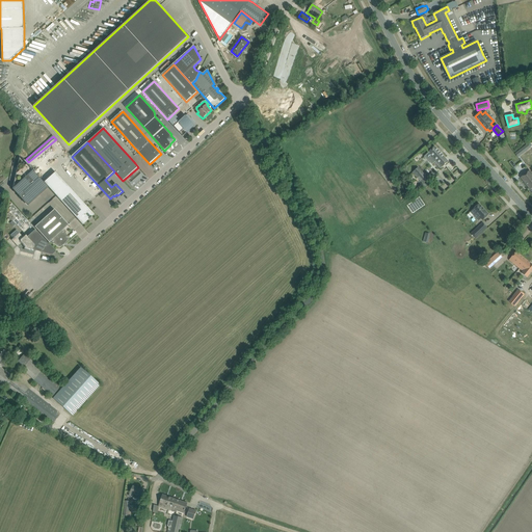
[(528,143),(514,154),(517,157),(531,148),(528,143)]
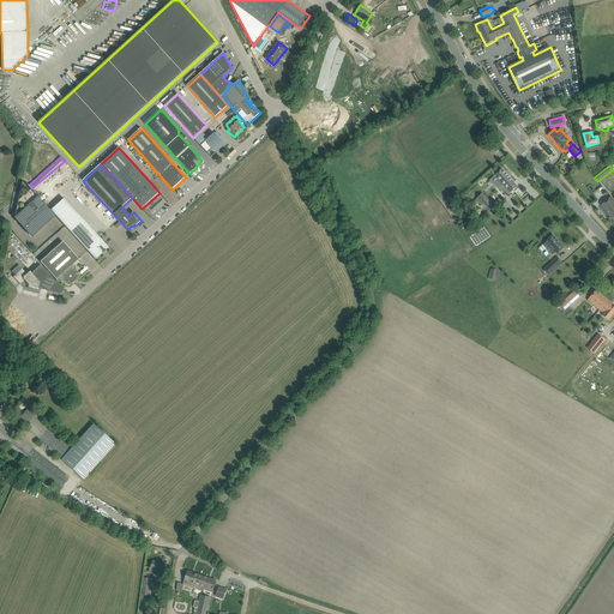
[(509,194),(513,191),(517,187),(501,169),(495,175),(492,179),(492,180),(494,182),(495,182),(498,180),(498,181),(509,194)]
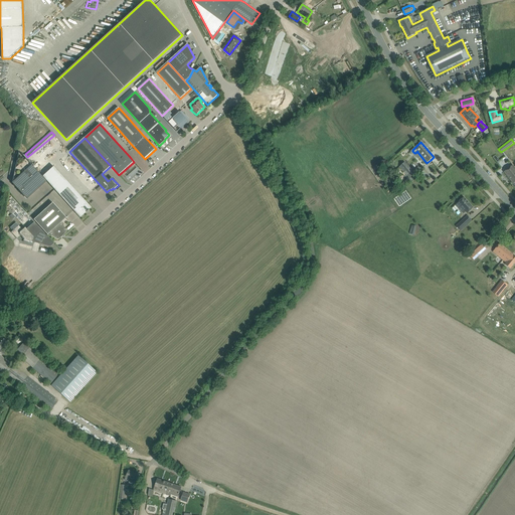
[(15,168),(11,183),(22,194),(26,199),(30,196),(46,181),(26,159),(15,168)]
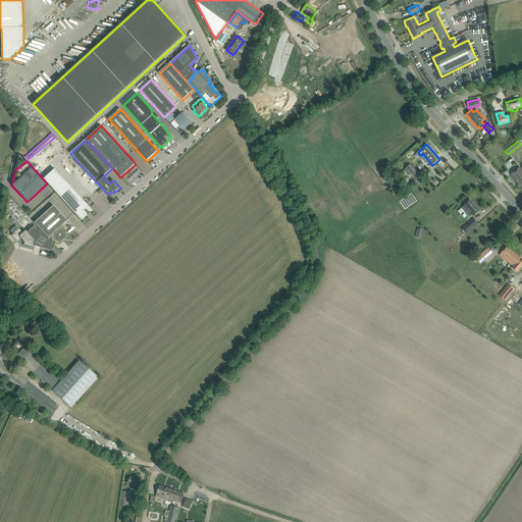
[(417,179),(421,176),(411,164),(405,169),(408,173),(409,172),(415,178),(414,179),(415,180),(413,183),(416,186),(419,184),(419,183),(417,179)]
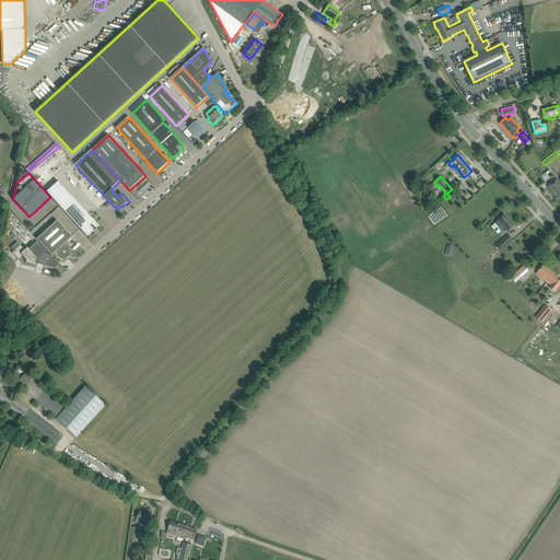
[(558,199),(559,197),(559,182),(558,179),(552,184),(548,187),(558,199)]
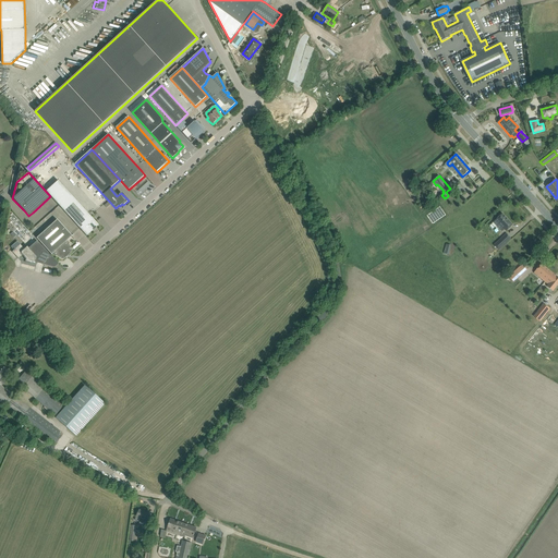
[(98,225),(95,221),(58,180),(46,191),(86,235),(98,225)]
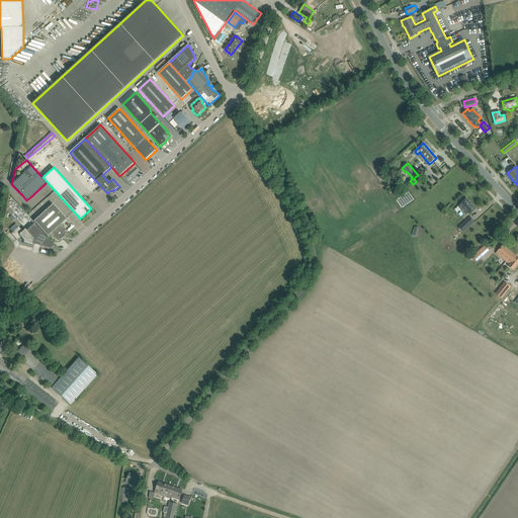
[(392,175),(386,180),(391,185),(396,180),(392,175)]
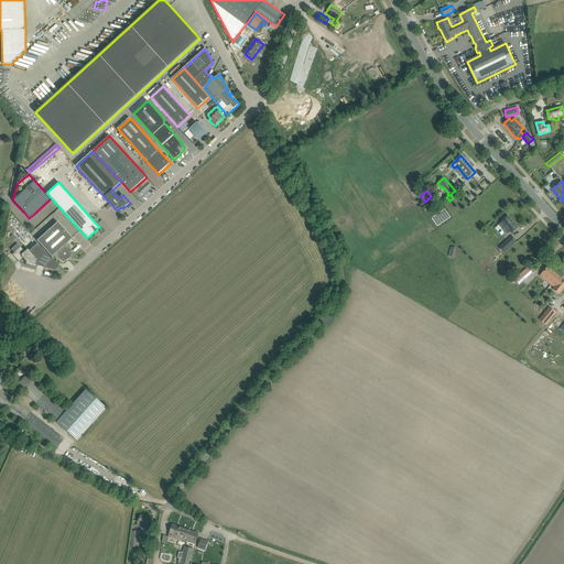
[(511,234),(518,228),(508,216),(501,223),(499,225),(508,234),(510,231),(511,234)]
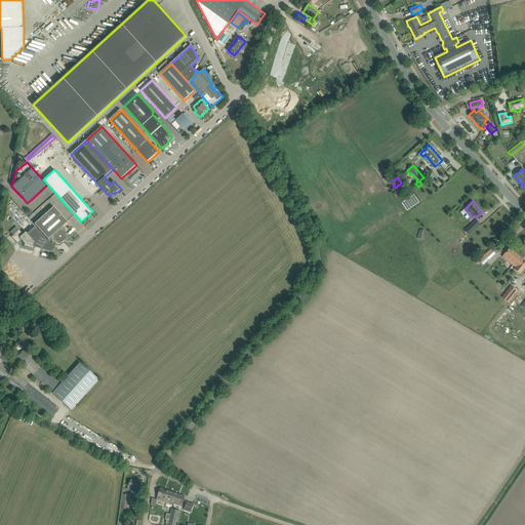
[(68,221),(64,218),(53,207),(34,224),(45,236),(48,239),(49,238),(52,241),(52,240),(58,244),(58,243),(59,244),(68,237),(67,236),(68,236),(65,230),(66,229),(63,227),(68,221)]
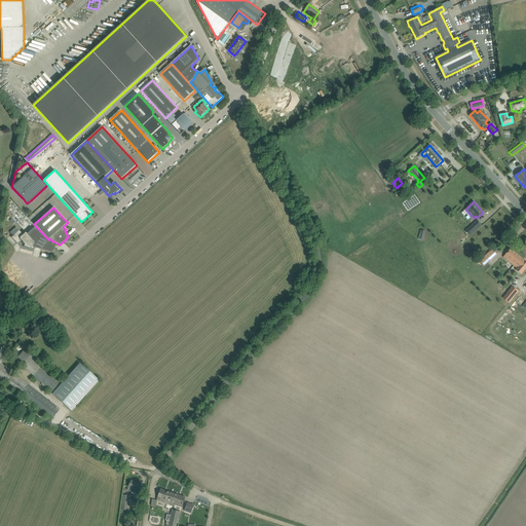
[(13,224),(22,216),(19,213),(10,220),(13,224)]
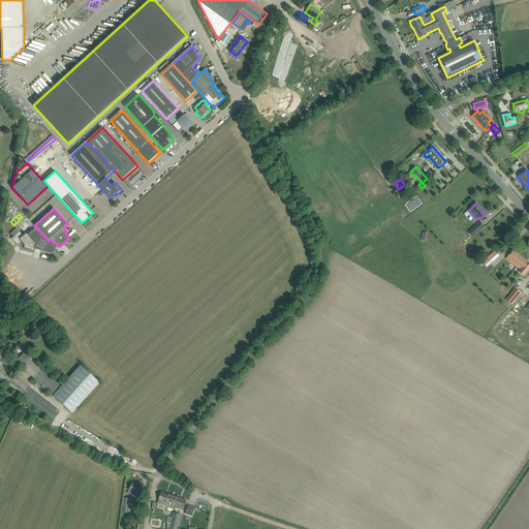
[(473,238),(480,230),(476,225),(468,232),(473,238)]
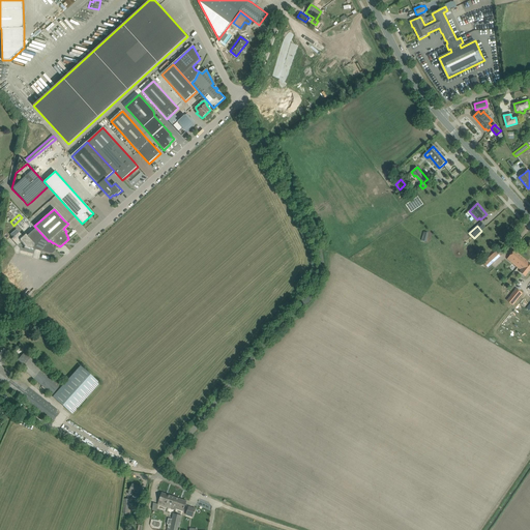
[(50,243),(49,244),(35,229),(25,238),(19,232),(12,237),(12,238),(11,239),(18,245),(22,242),(25,245),(25,247),(33,249),(52,255),(56,251),(50,243)]
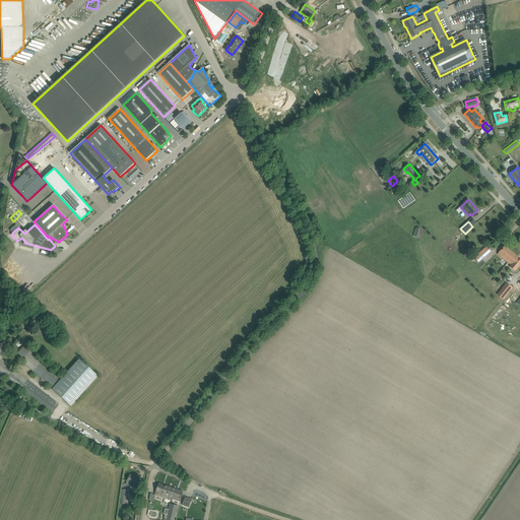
[(505,246),(498,254),(512,266),(511,267),(515,271),(519,265),(519,264),(519,258),(518,257),(505,246)]
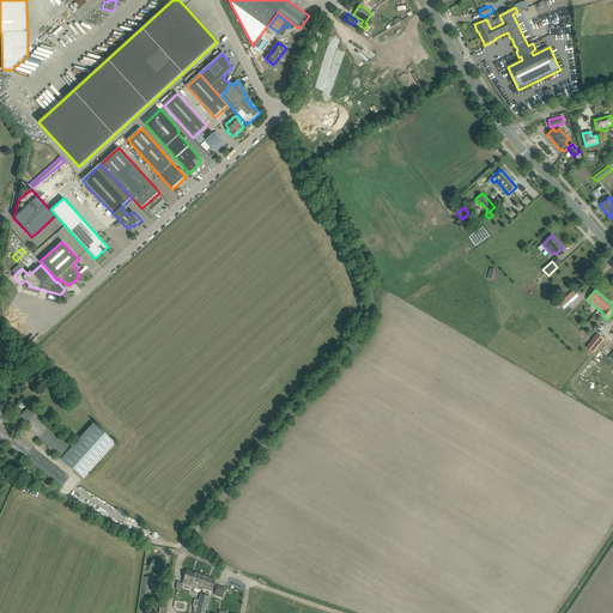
[(568,296),(559,304),(564,310),(572,302),(568,296)]
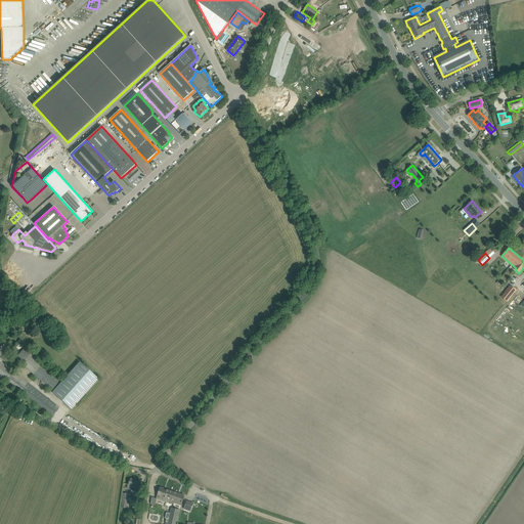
[(506,293),(501,298),(507,302),(509,299),(516,290),(511,286),(506,292),(505,293),(506,293)]
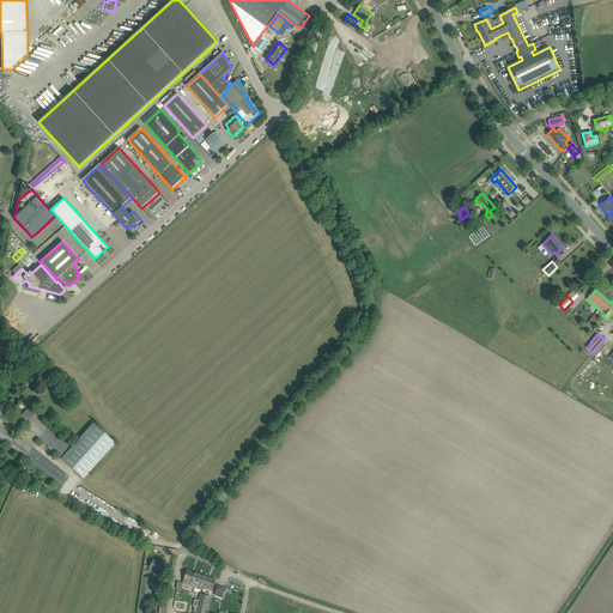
[(0,393),(4,398),(14,389),(11,384),(0,393)]
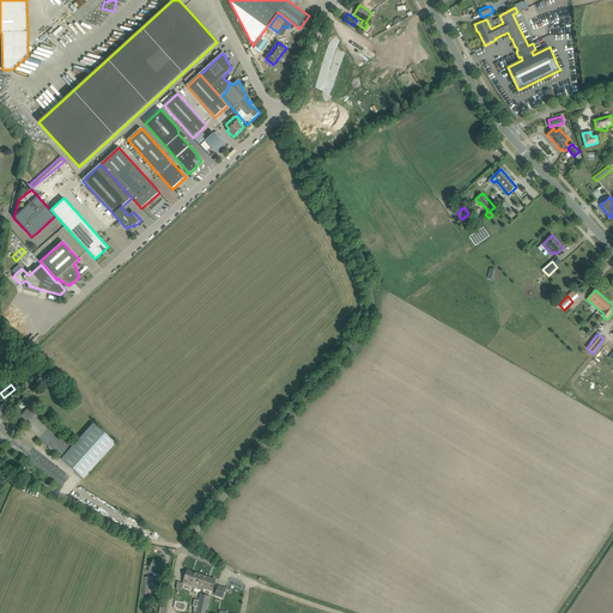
[(16,435),(1,425),(5,420),(0,416),(7,407),(0,401),(0,441),(7,447),(6,447),(60,489),(70,477),(16,435)]
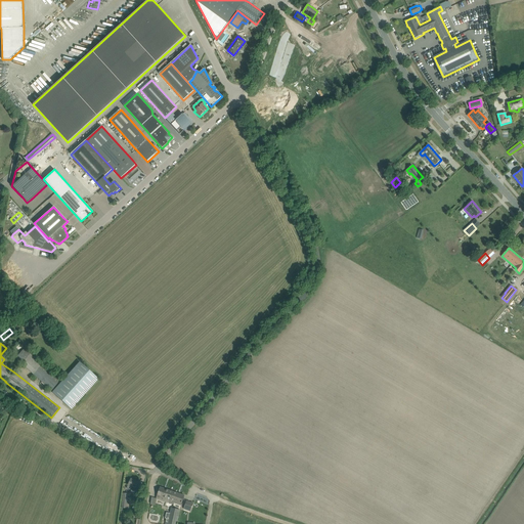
[(20,343),(15,347),(19,352),(25,348),(20,343)]
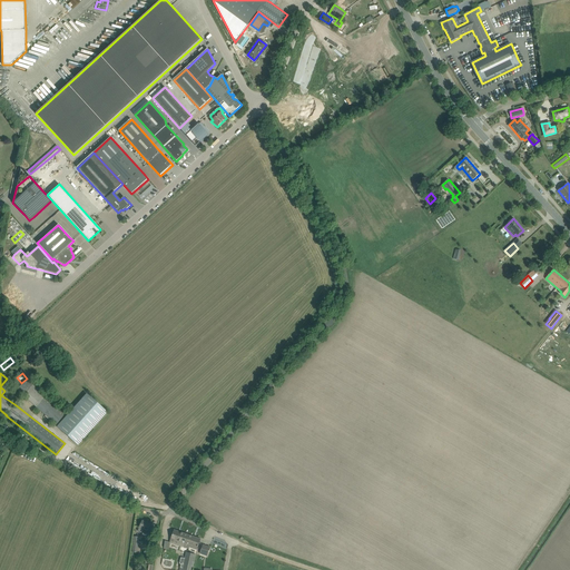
[(46,396),(47,395),(28,377),(17,390),(23,395),(56,424),(66,414),(46,396)]
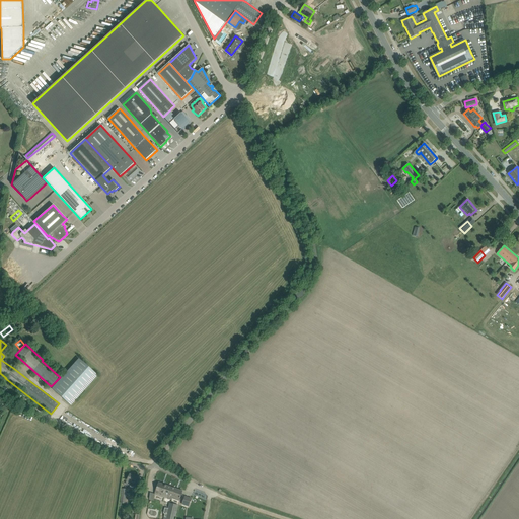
[(70,405),(97,375),(79,359),(52,388),(70,405)]
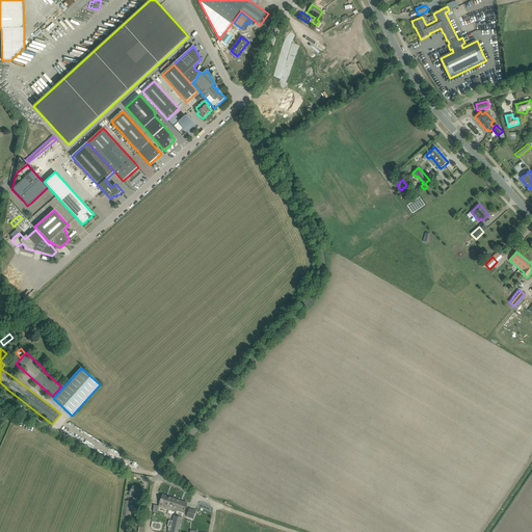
[(142,498),(138,496),(141,489),(133,486),(130,491),(135,494),(133,499),(132,500),(139,503),(142,498)]
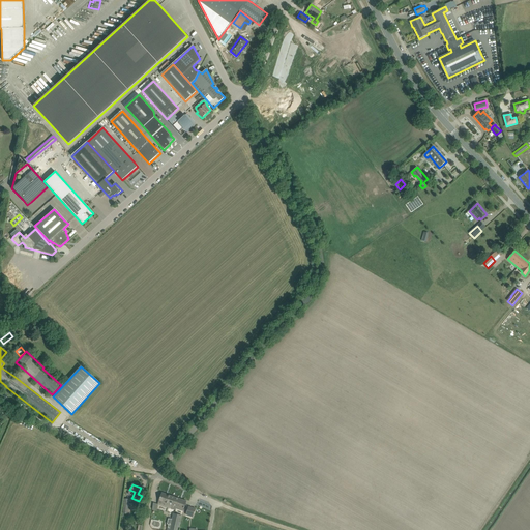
[(168,504),(171,496),(163,493),(159,501),(166,503),(165,506),(175,510),(176,508),(174,507),(175,506),(168,504)]
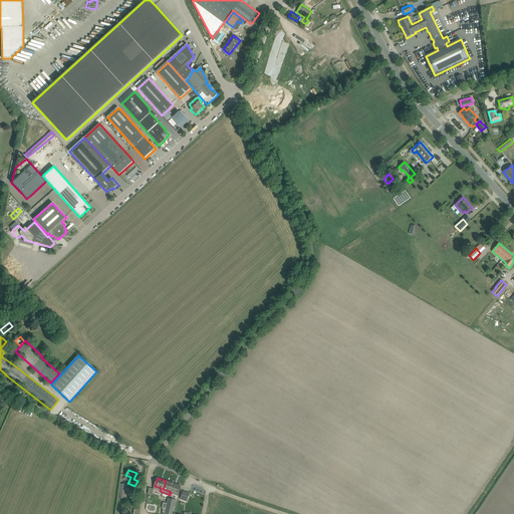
[(181,486),(169,482),(166,481),(163,489),(170,491),(169,492),(171,493),(178,496),(181,486)]
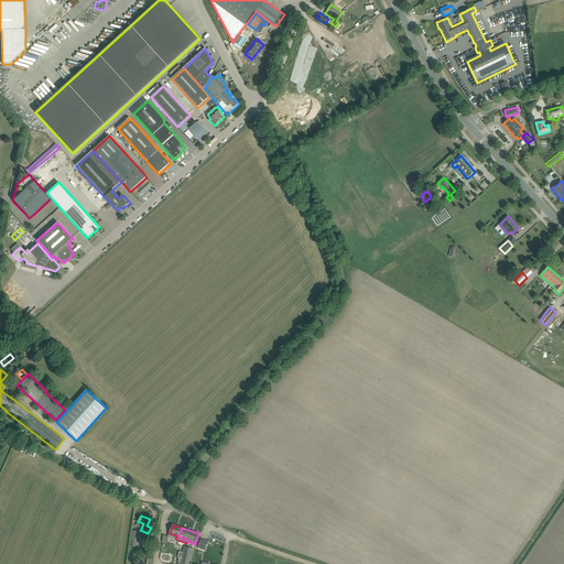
[(205,551),(208,542),(202,539),(198,549),(205,551)]
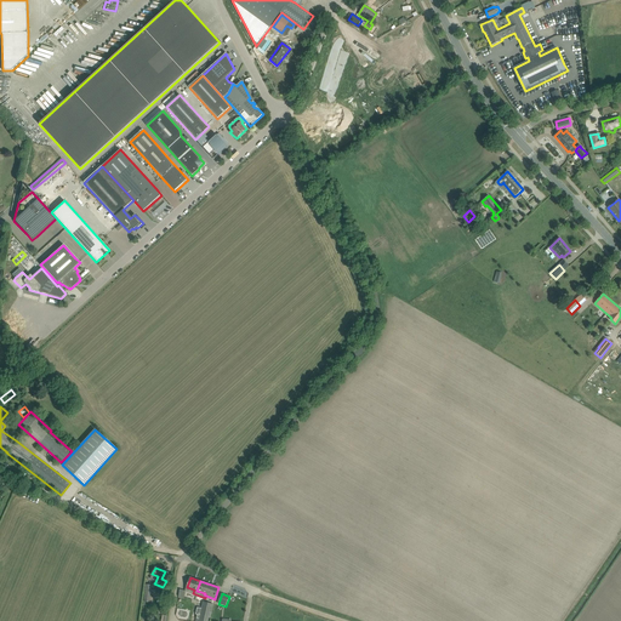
[(223,620),(222,620),(209,620),(214,603),(210,603),(204,602),(199,620),(223,620)]
